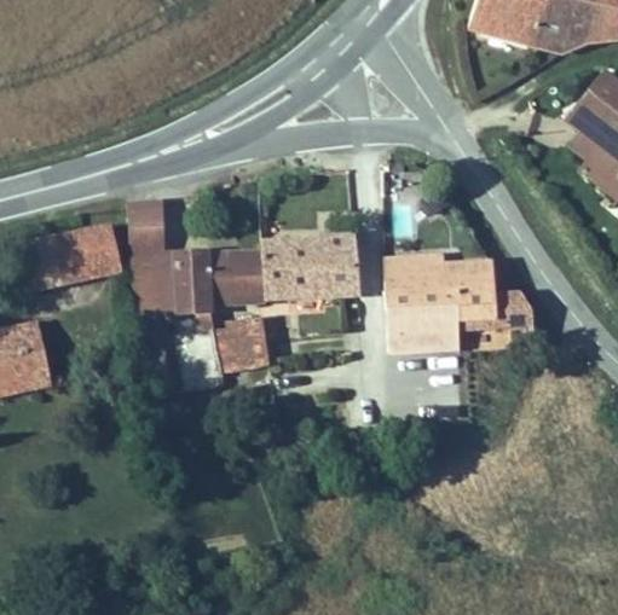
[(475,0),(466,30),(536,44),(548,0),(475,0)]
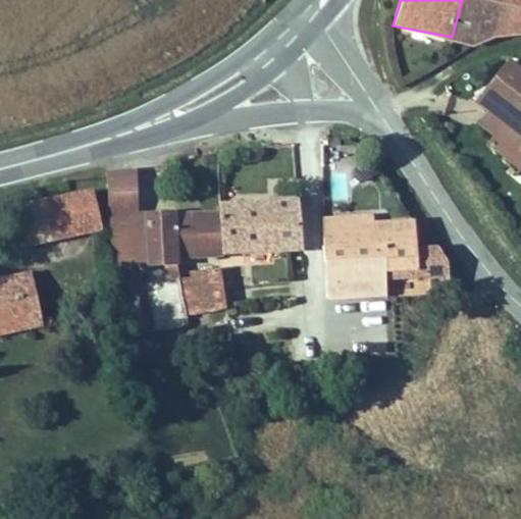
[(462,0),(452,37),(471,41),(478,38),(485,36),(495,33),(503,0),(462,0)]
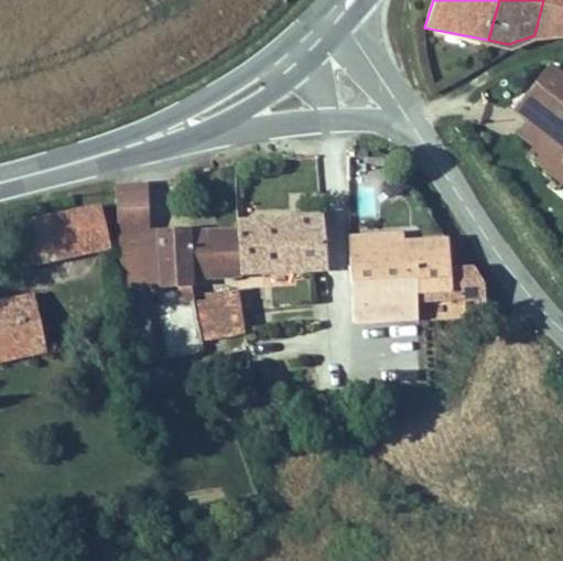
[(543,0),(534,35),(562,35),(562,0),(543,0)]
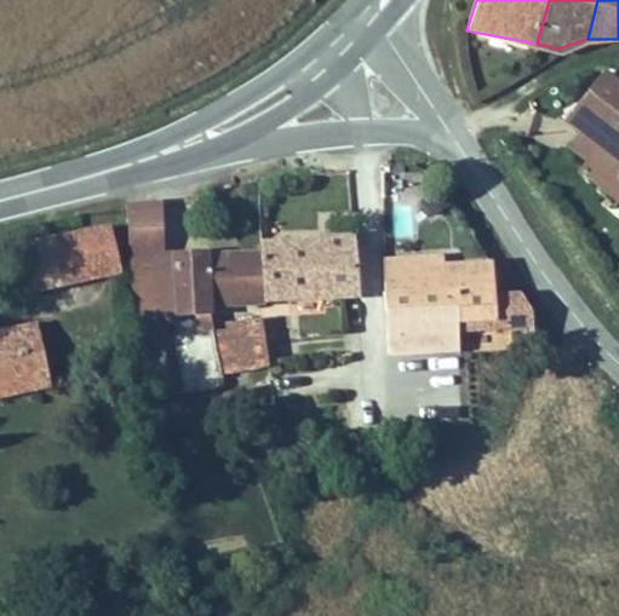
[(618,174),(618,82),(600,68),(574,99),(600,119),(591,130),(613,148),(602,161),(618,174)]
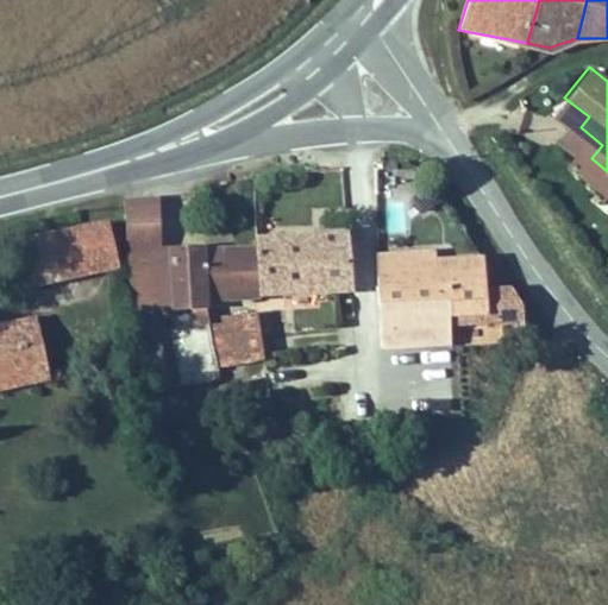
[(589,117),(564,98),(550,117),(565,130),(555,144),(574,159),(568,168),(607,197),(607,171),(591,158),(602,145),(581,127),(589,117)]
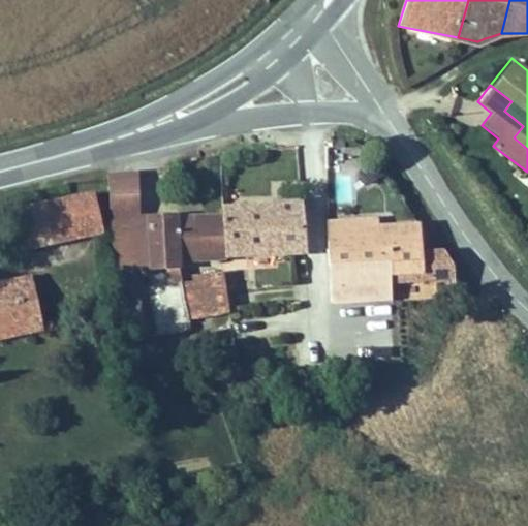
[(109,217),(112,266),(147,266),(147,267),(164,267),(164,269),(182,268),(182,259),(224,258),(223,212),(138,213),(137,168),(109,169),(109,217)]
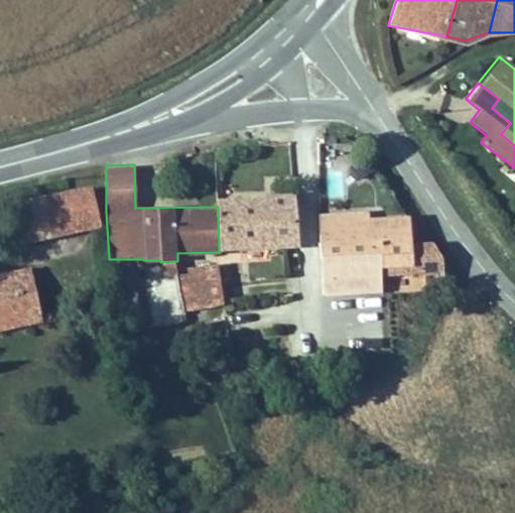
[(91,185),(43,198),(51,235),(100,224),(91,185)]
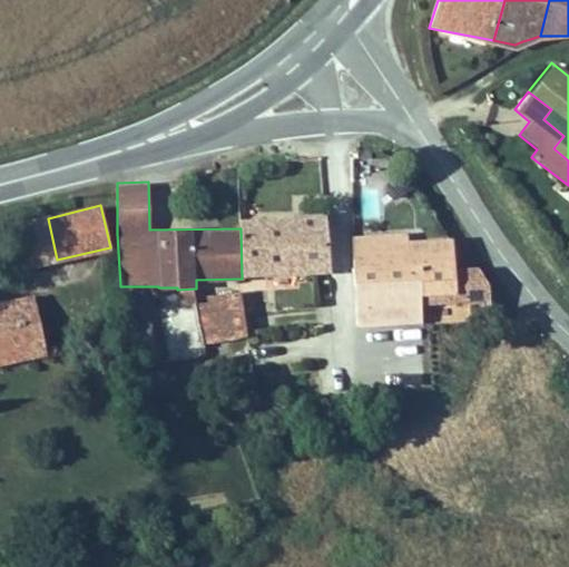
[(241,228),(242,279),(242,282),(312,280),(311,274),(330,273),(327,214),(291,215),(291,217),(239,220),(241,228)]
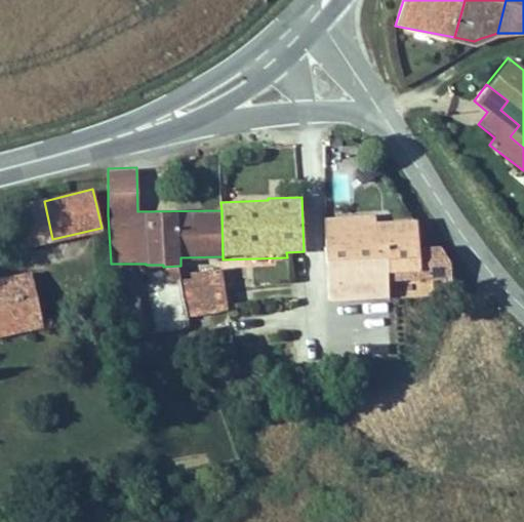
[(52,239),(44,201),(14,207),(24,246),(52,239)]
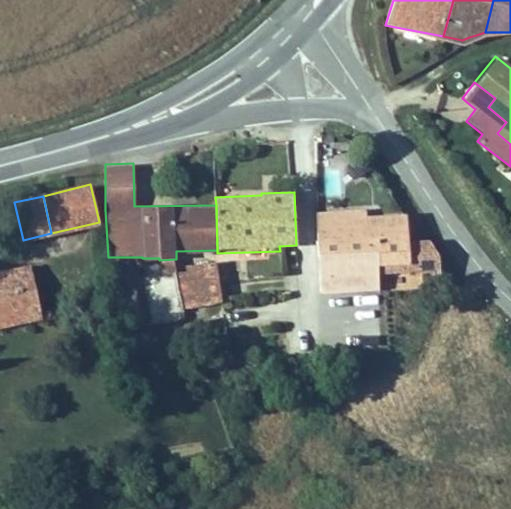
[(319,211),(321,291),(442,288),(441,256),(426,230),(409,231),(408,214),(366,215),(366,209),(319,211)]
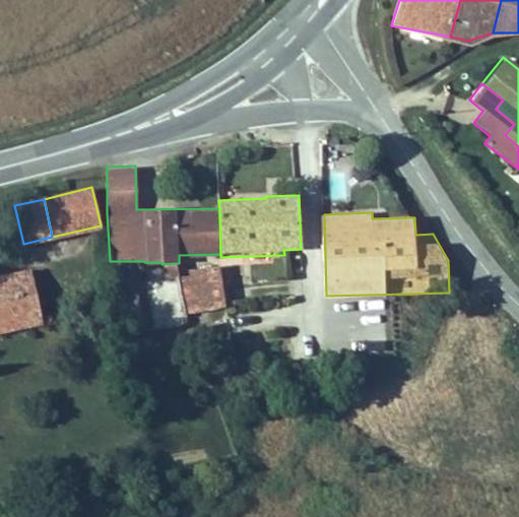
[(219,264),(180,268),(185,311),(225,308),(219,264)]
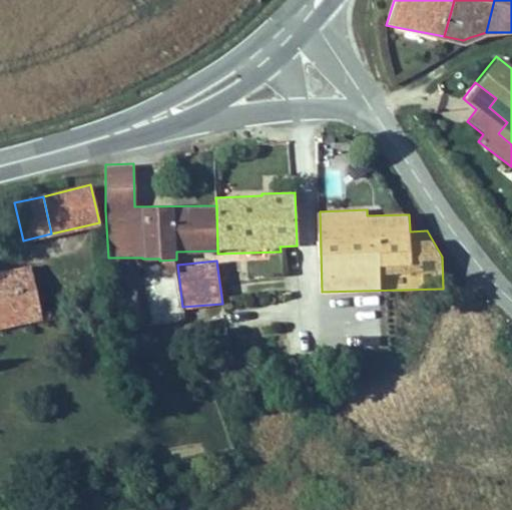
[(30,265),(0,271),(0,320),(22,316),(24,324),(41,320),(30,265)]
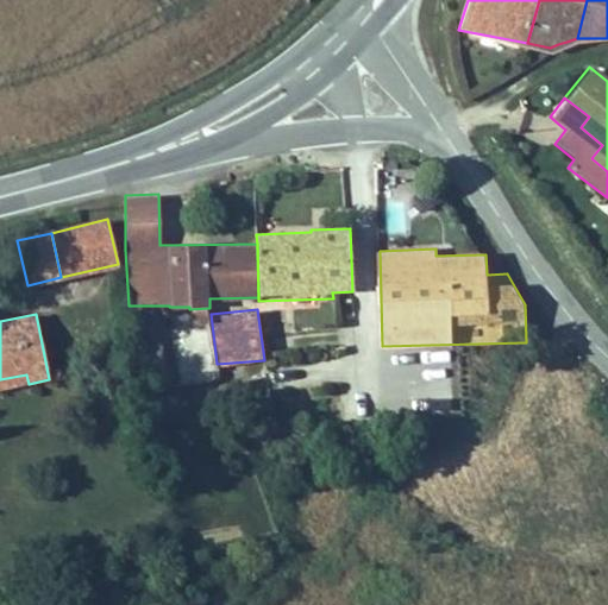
[(157,320),(138,323),(146,372),(165,370),(157,320)]
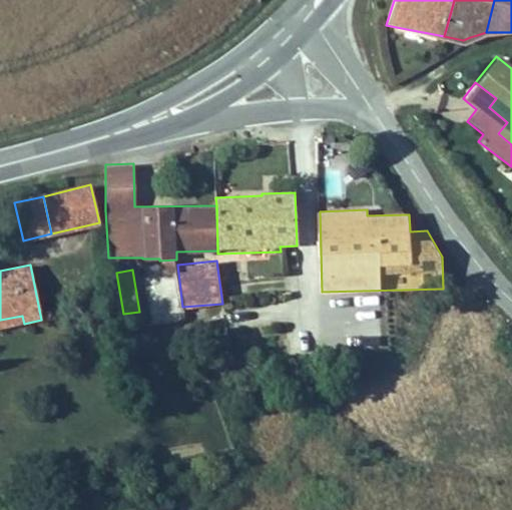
[(0,328),(24,324),(22,316),(0,320),(0,328)]
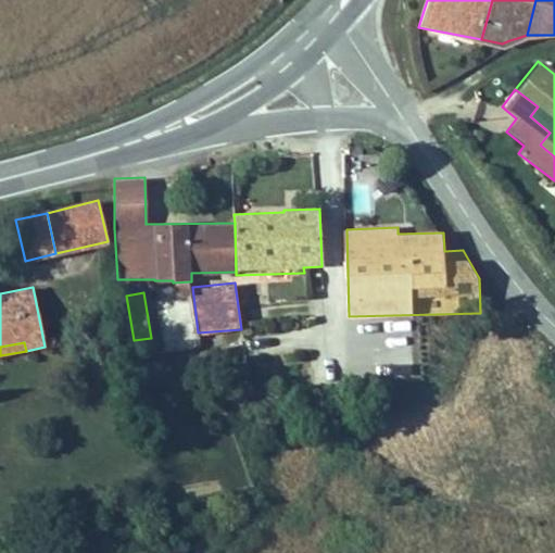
All buildings are outlined.
